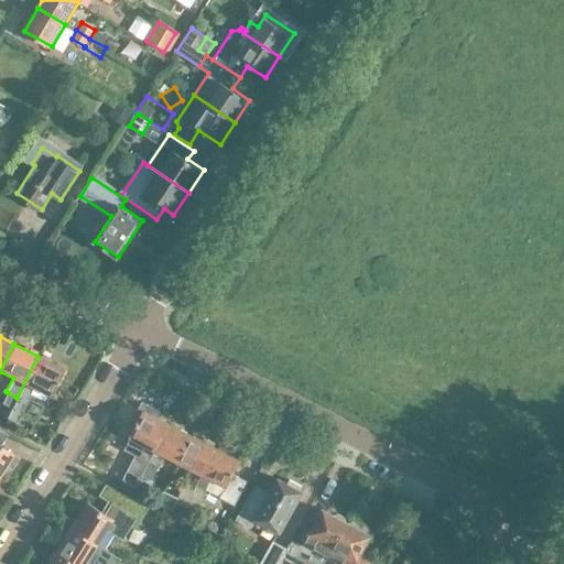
[(17,398),(11,409),(7,419),(17,424),(29,400),(43,408),(63,369),(38,356),(17,398)]
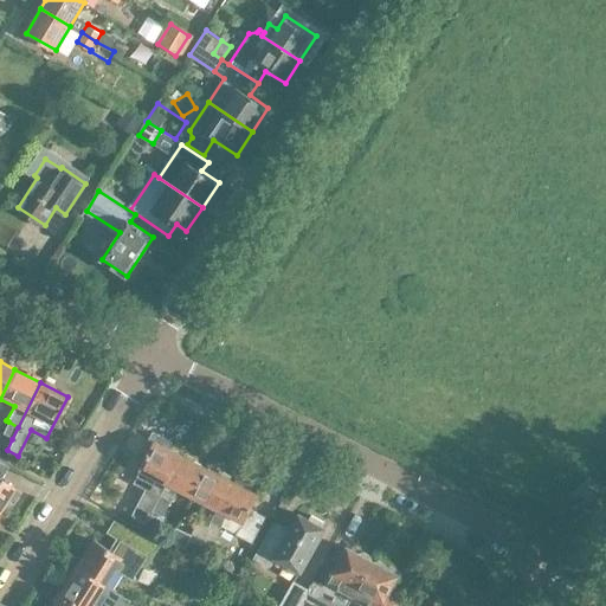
[(12,439),(18,427),(8,421),(2,434),(12,439)]
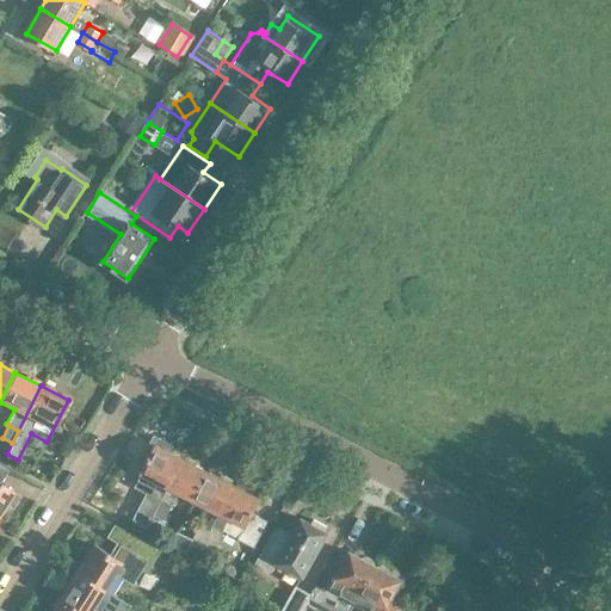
[(162,500),(184,458),(156,444),(142,473),(156,481),(149,493),(152,494),(162,500)]
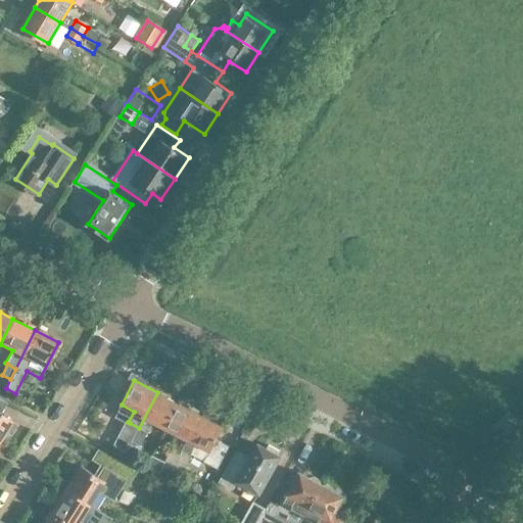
[(154,423),(165,428),(179,403),(157,392),(139,428),(147,432),(149,433),(154,423)]
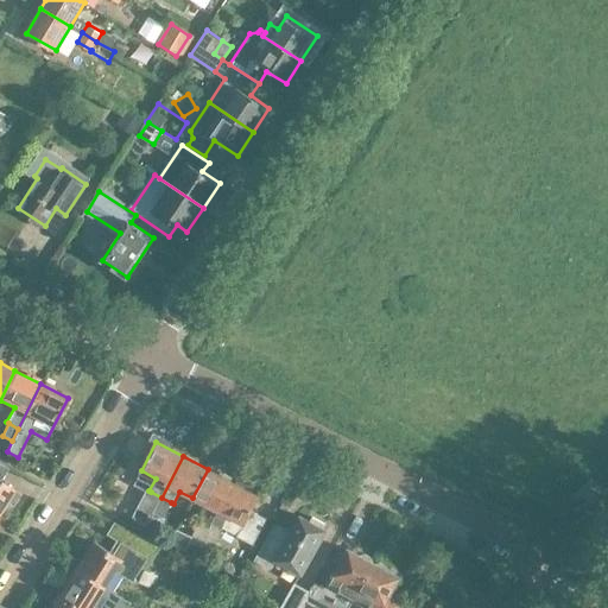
[(0,507),(4,502),(11,506),(17,496),(11,492),(11,491),(0,483),(0,477),(6,469),(0,464),(0,507)]
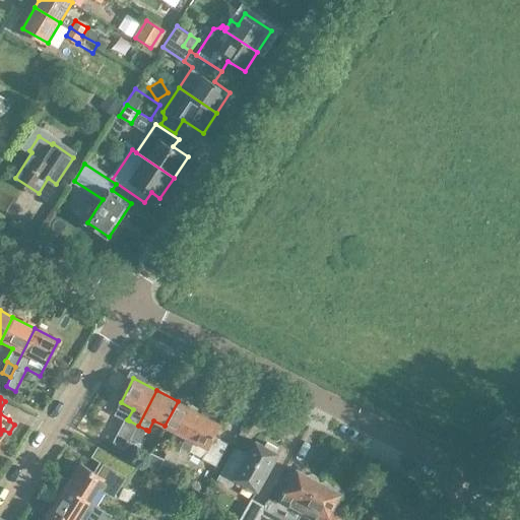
[(181,448),(199,412),(178,401),(165,426),(176,432),(170,443),(172,444),(181,448)]
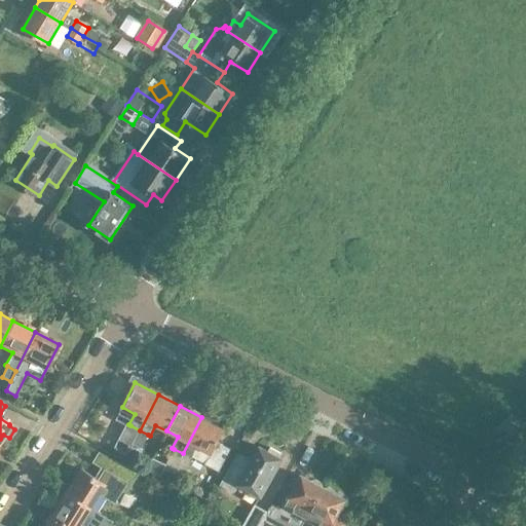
[(183,453),(191,458),(192,456),(218,470),(229,449),(217,442),(223,428),(201,417),(183,453)]
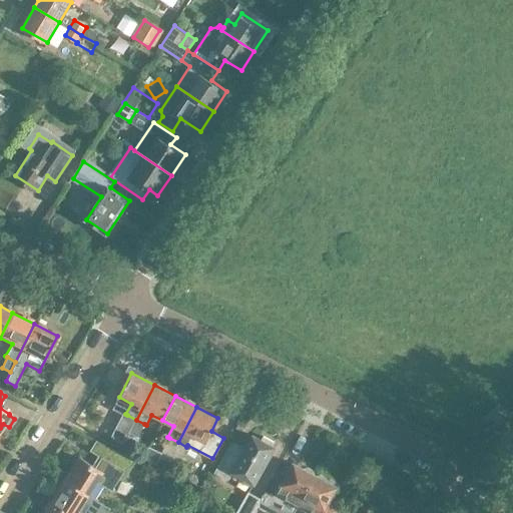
[(120,428),(129,433),(136,420),(127,415),(120,428)]
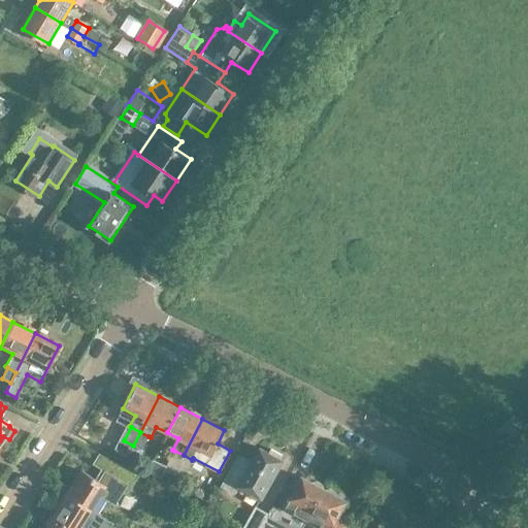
[(140,432),(133,446),(142,450),(149,436),(140,432)]
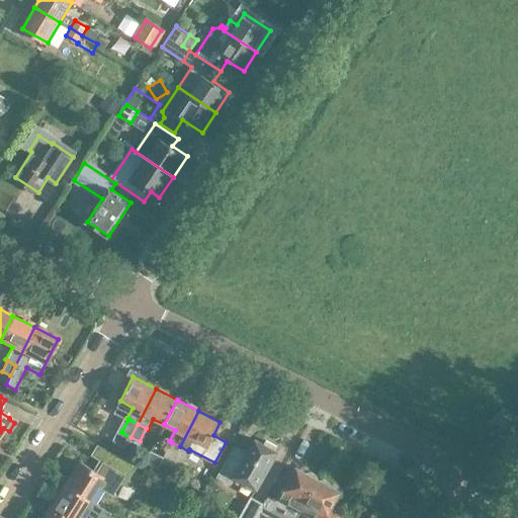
[(258,490),(278,451),(275,450),(277,446),(266,440),(264,444),(255,439),(248,451),(245,452),(234,446),(217,478),(231,486),(236,478),(258,490)]
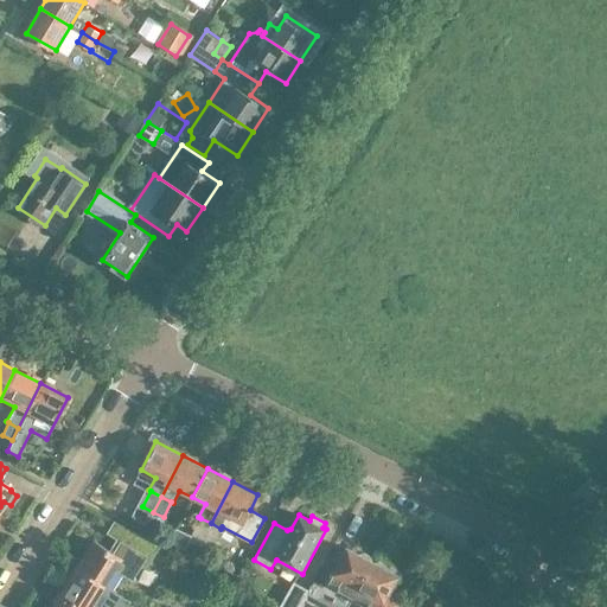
[(211,523),(200,518),(190,541),(199,545),(211,523)]
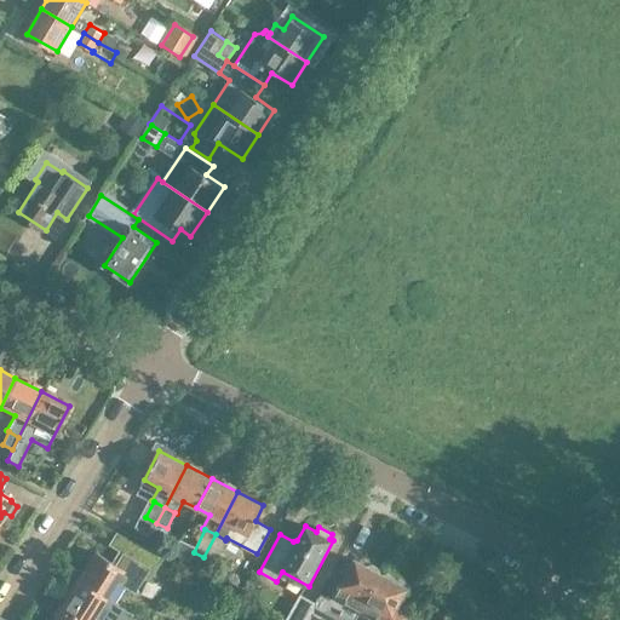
[(216,534),(204,557),(213,563),(225,540),(216,534)]
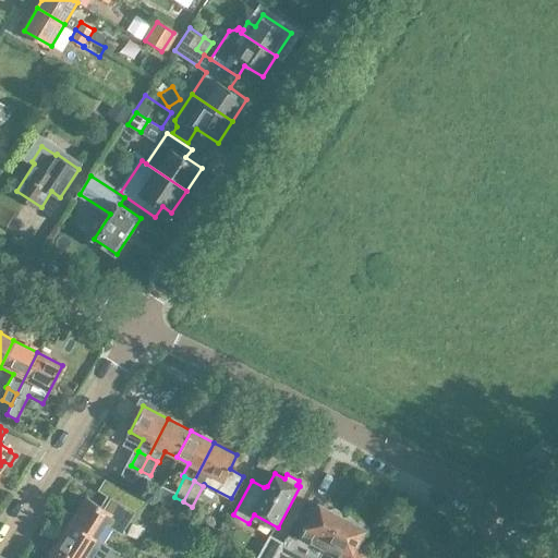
[(121,499),(131,504),(135,495),(120,486),(116,496),(121,499)]
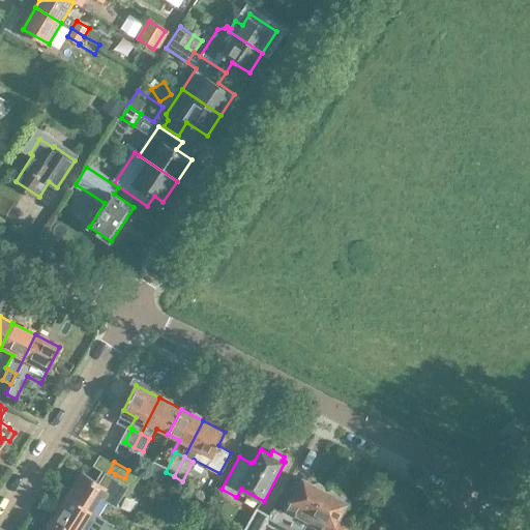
[(119,488),(124,478),(115,474),(111,481),(108,488),(83,471),(68,494),(93,509),(100,497),(115,506),(125,491),(119,488)]
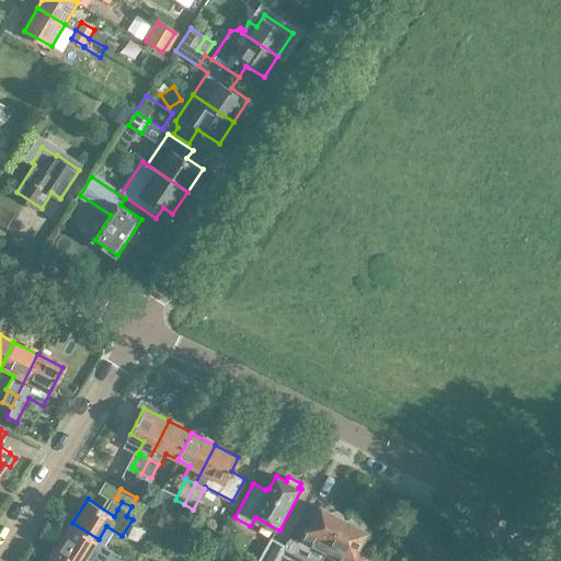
[(309,557),(317,560),(322,560),(345,519),(343,518),(342,515),(336,512),(333,513),(322,506),(305,539),(309,542),(300,545),(299,542),(290,538),(286,546),(276,560),(292,560),(304,558),(302,556),(308,554),(309,557)]
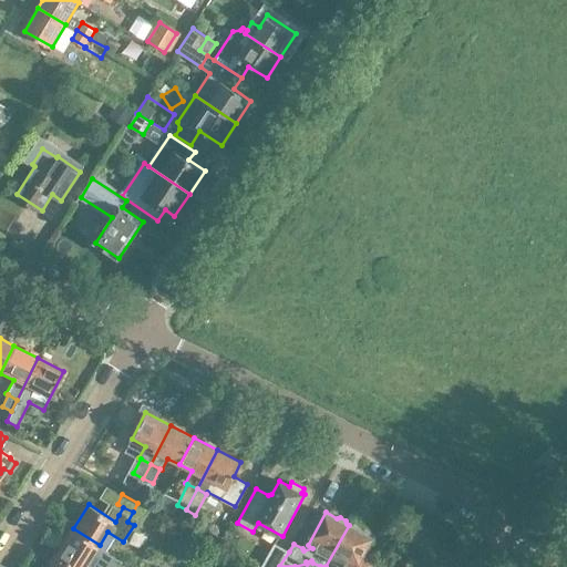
[(326,566),(372,566),(375,563),(363,555),(372,538),(361,532),(360,528),(354,526),(351,526),(349,525),(326,566)]
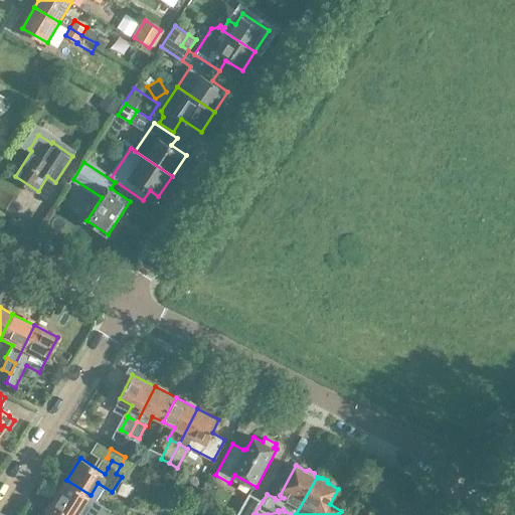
[(66,480),(51,503),(70,514),(95,514),(98,512),(102,514),(108,514),(112,509),(91,495),(66,480)]
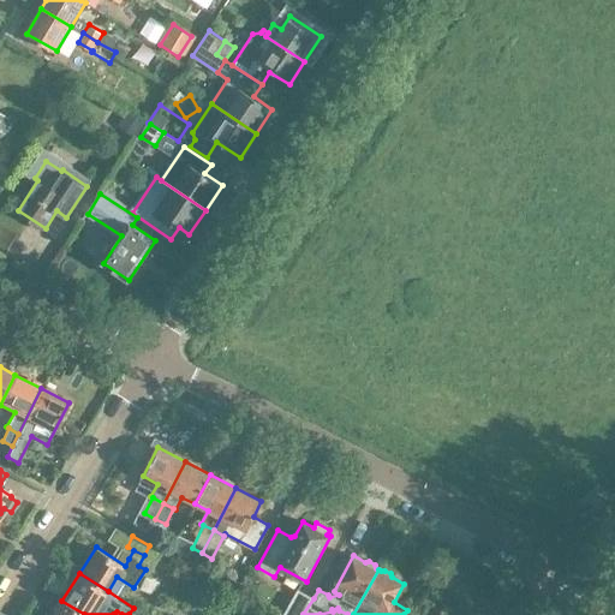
[(303,614),(314,598),(298,590),(284,614),(303,614)]
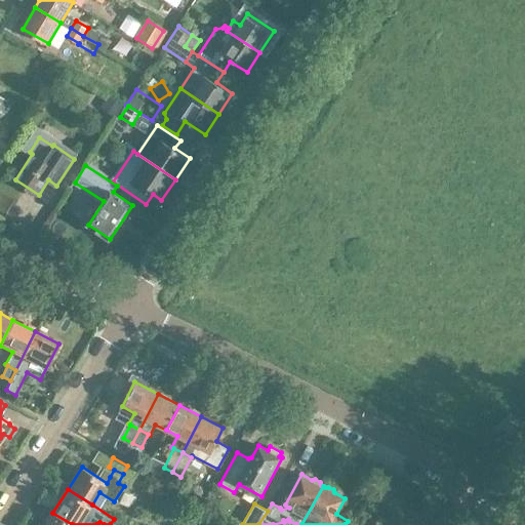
[(72,524),(52,513),(44,524),(72,524)]
